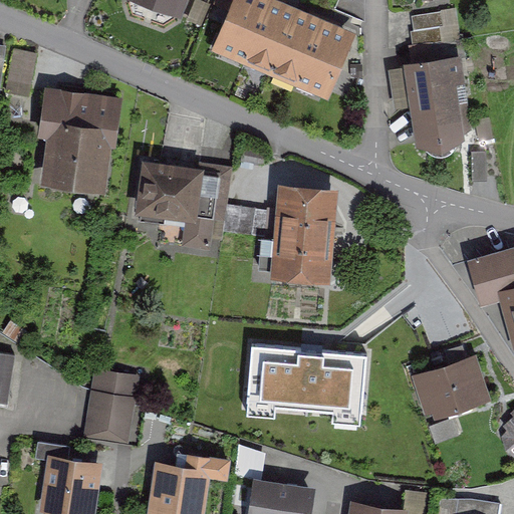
[(133,0),(185,19),(191,0),(133,0)]
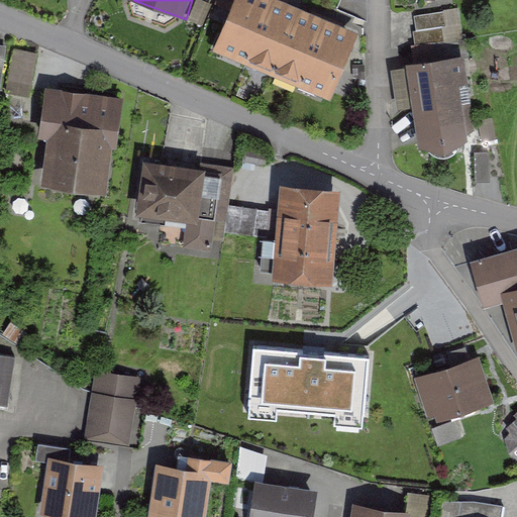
[(247,62),(274,0),(236,0),(215,47),(247,62)]
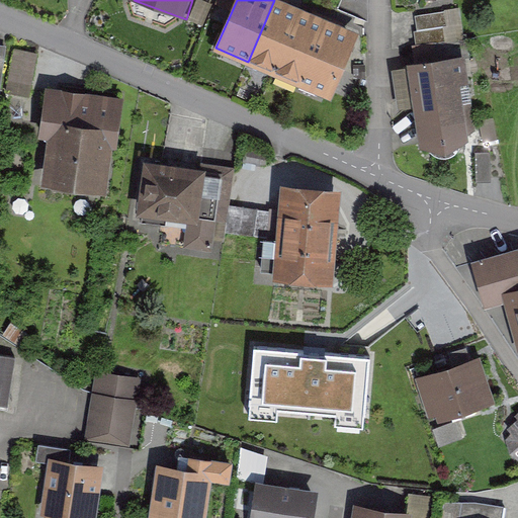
[(274,74),(304,9),(281,0),(274,0),(248,62),(274,74)]
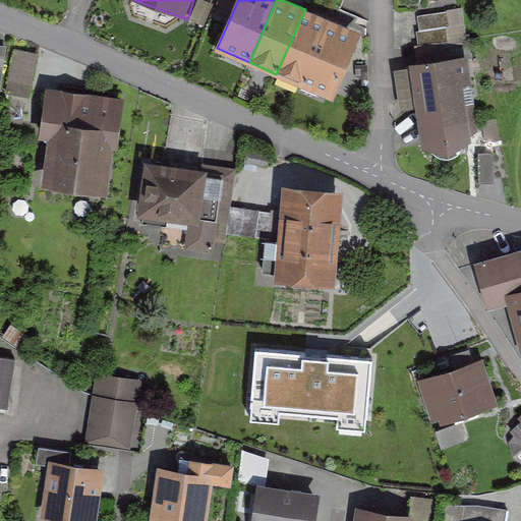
[(276,74),(302,85),(332,21),(305,9),(276,74)]
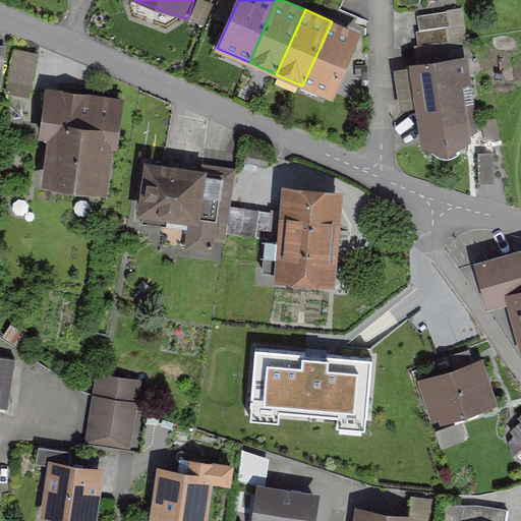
[(447,10),(417,15),(419,30),(415,31),(417,44),(447,40),(445,25),(449,25),(447,10)]
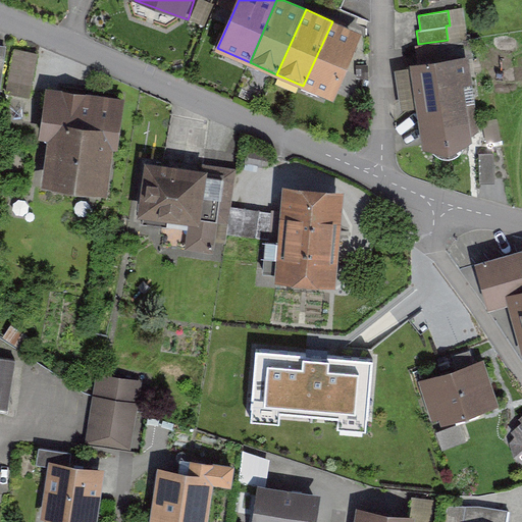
[(332,21),(303,86),(333,100),(363,35),(332,21)]
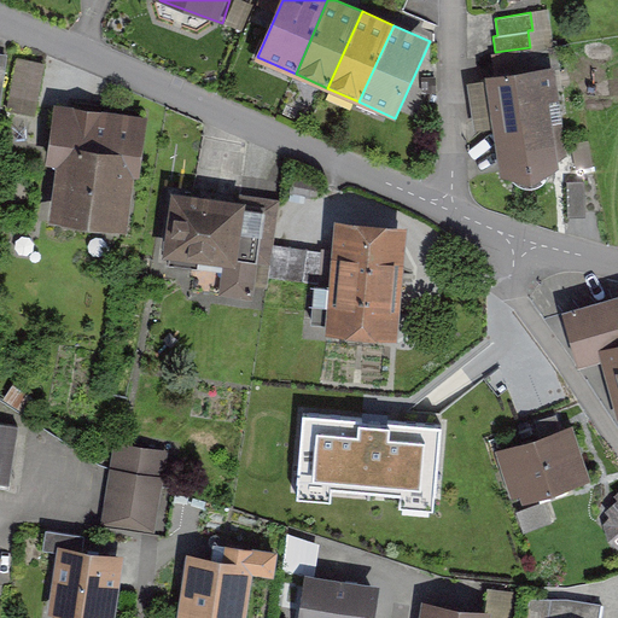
[(36,111),(48,57),(21,51),(9,105),(36,111)]
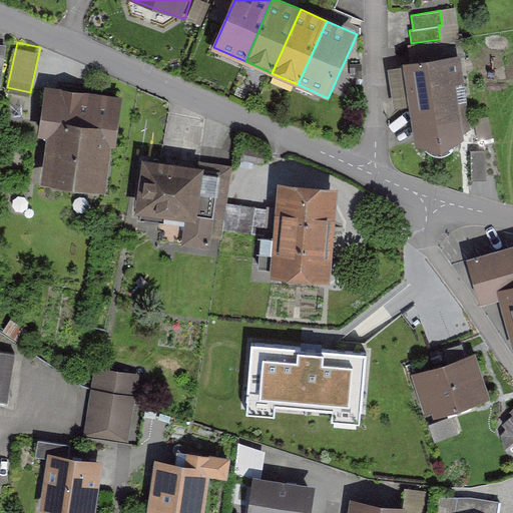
[(462,56),(403,64),(415,149),(442,154),(472,133),(462,56)]
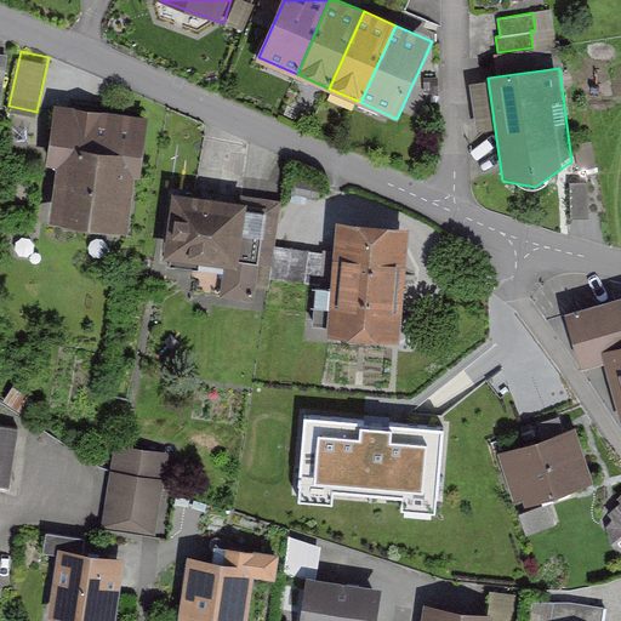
[(146,117),(60,108),(49,222),(134,231),(146,117)]
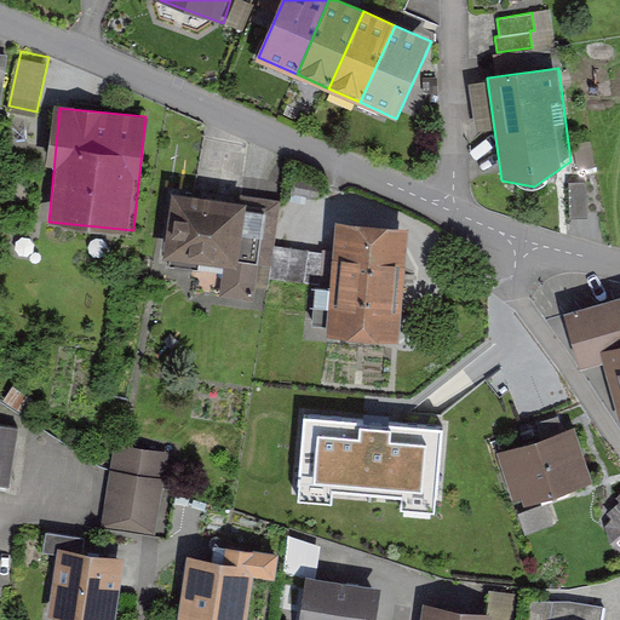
[(239,204),(172,194),(162,260),(223,269),(219,298),(253,303),(256,287),(269,290),(270,276),(275,247),(281,201),(240,196),(239,204)]
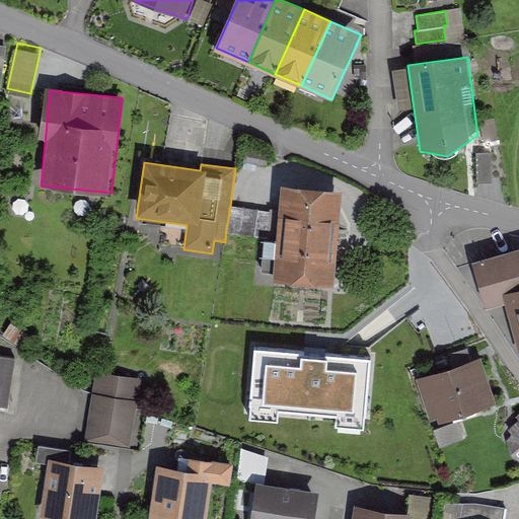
[(330,283),(339,188),(284,183),(276,279),(330,283)]
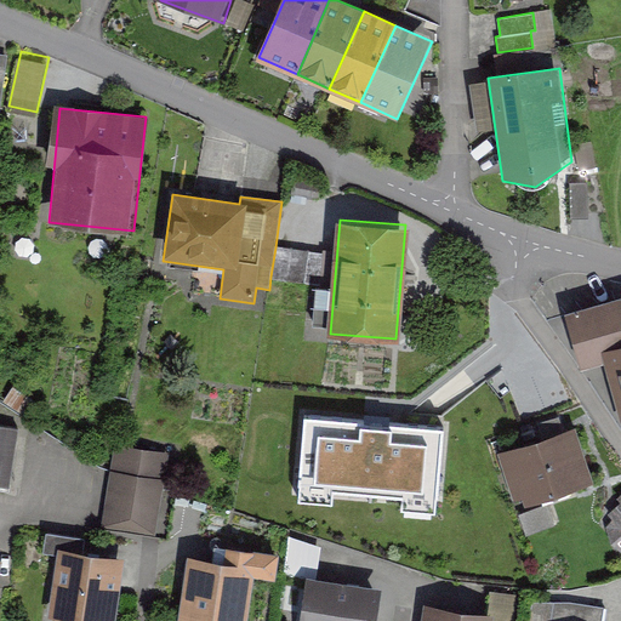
[(324,254),(275,248),(271,277),(320,283),(324,254)]
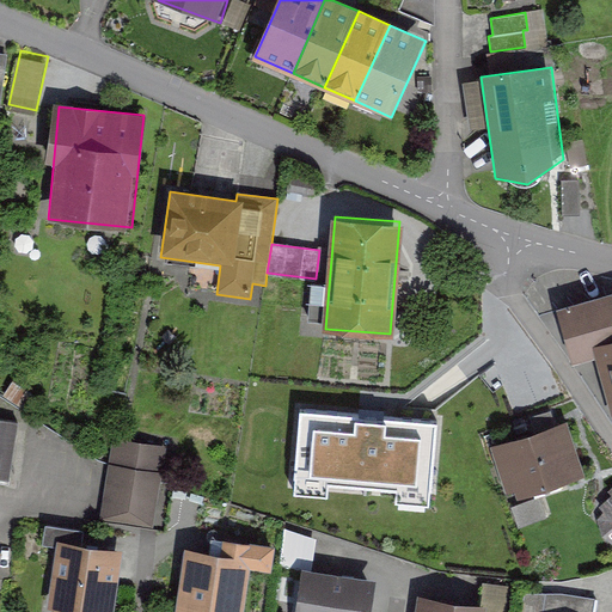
[(611,298),(565,311),(579,357),(599,353),(611,403),(611,298)]
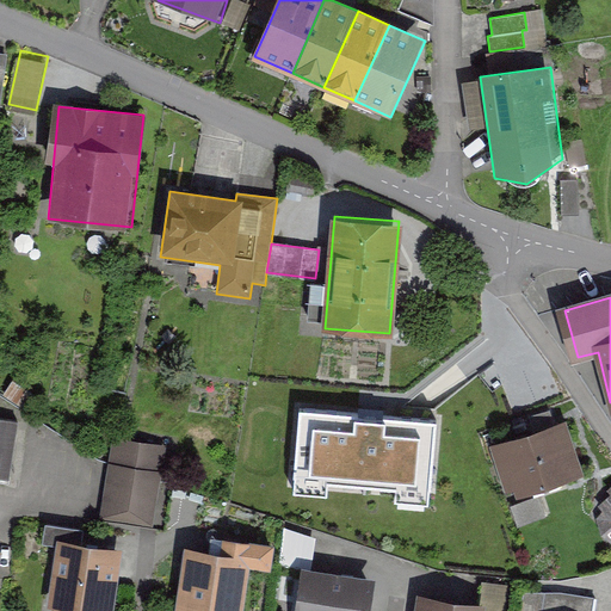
[(401,421),(300,413),(294,497),(327,499),(328,487),(395,493),(394,505),(429,507),(434,424),(401,421)]
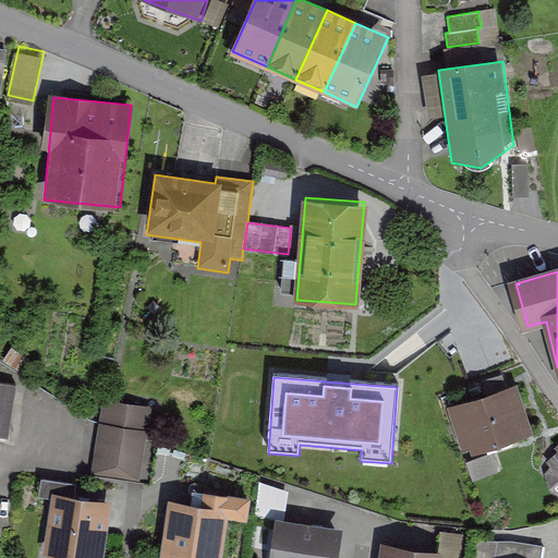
[(0,436),(4,437),(11,386),(0,384),(0,436)]
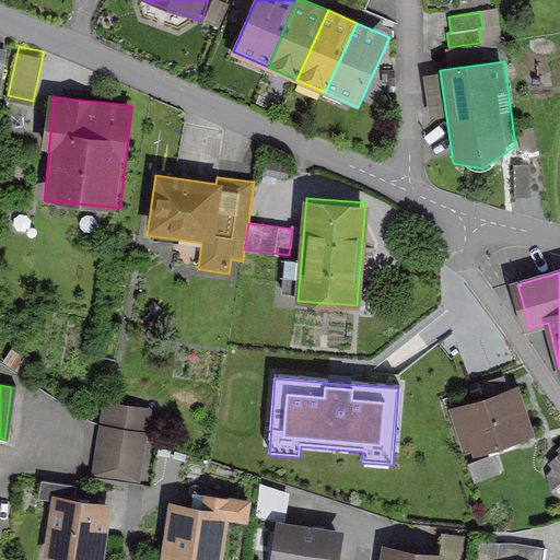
[(539,436),(523,388),(455,411),(473,459),(539,436)]
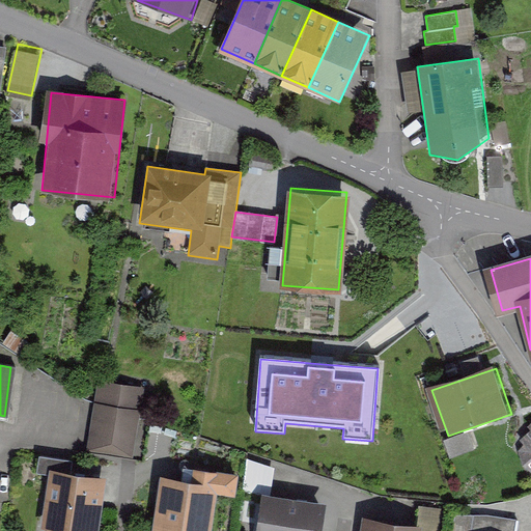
[(139,389),(98,383),(94,403),(136,410),(139,389)]
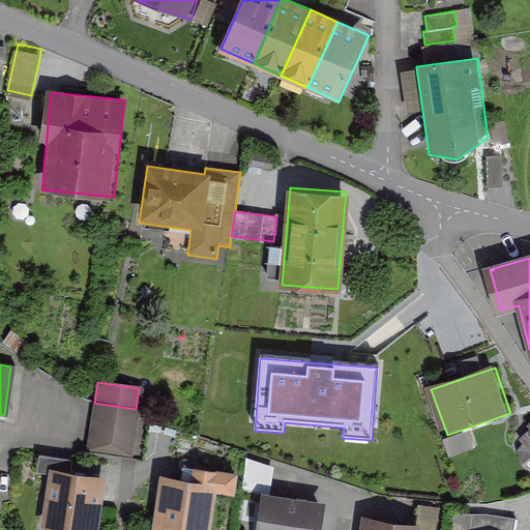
[(136,409),(94,403),(87,450),(129,455),(136,409)]
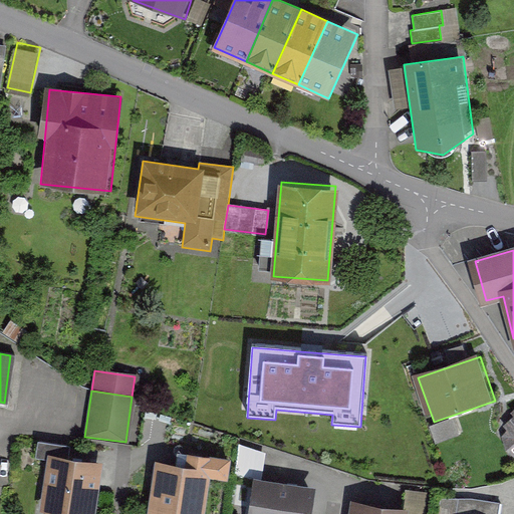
[(513,414),(503,425),(509,432),(500,441),(513,456),(513,414)]
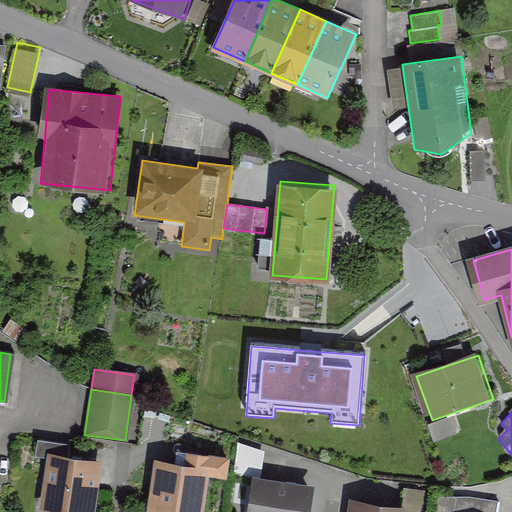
[(101,457),(48,449),(40,502),(93,510),(101,457)]
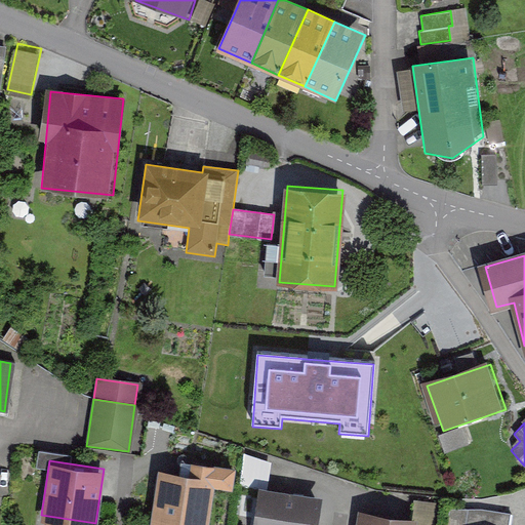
[(210,524),(218,478),(161,469),(151,524),(210,524)]
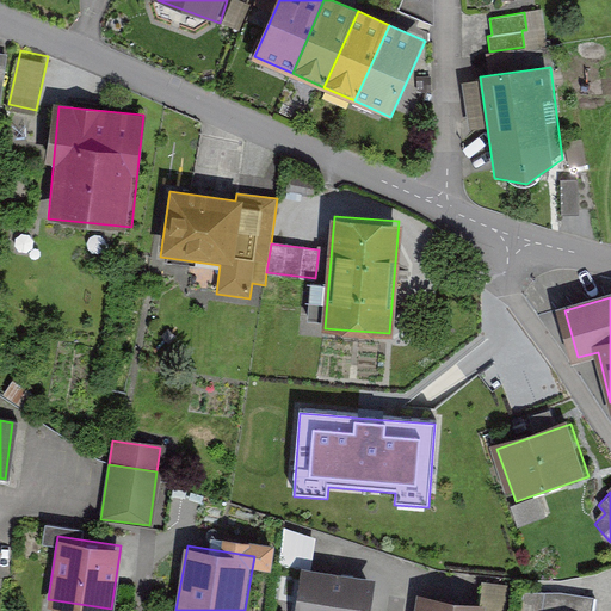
[(370,610),(376,575),(303,567),(297,610),(370,610)]
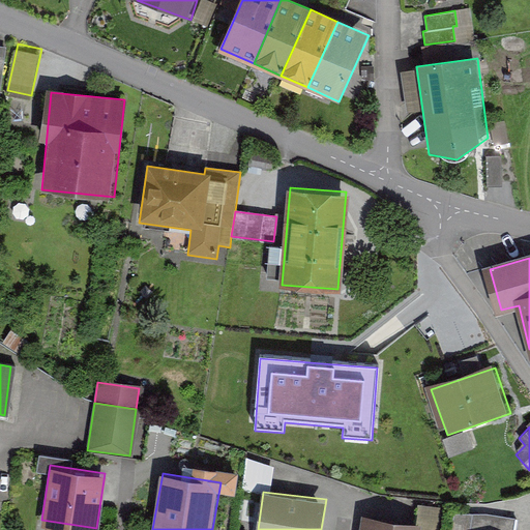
[(420,529),(421,525),(366,519),(364,529),(420,529)]
